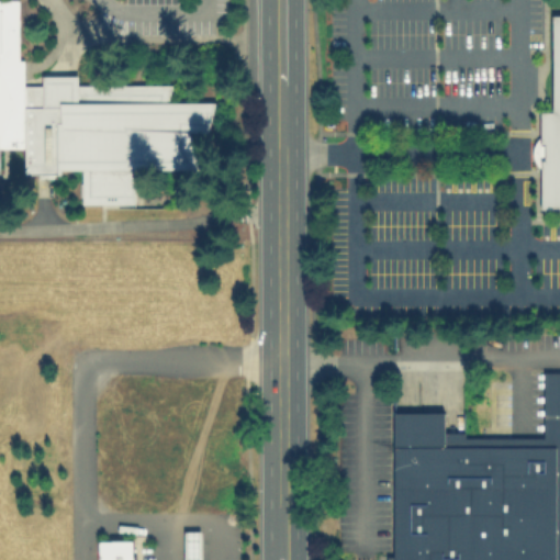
[(200,170),(136,170),(136,204),(82,204),(82,170),(62,170),(62,176),(25,176),(25,149),(0,149),(0,1),(20,1),(19,62),(24,62),(24,87),(43,87),(43,77),(78,77),(78,87),(172,87),(169,103),(216,103),(209,132),(189,132),(200,170)]
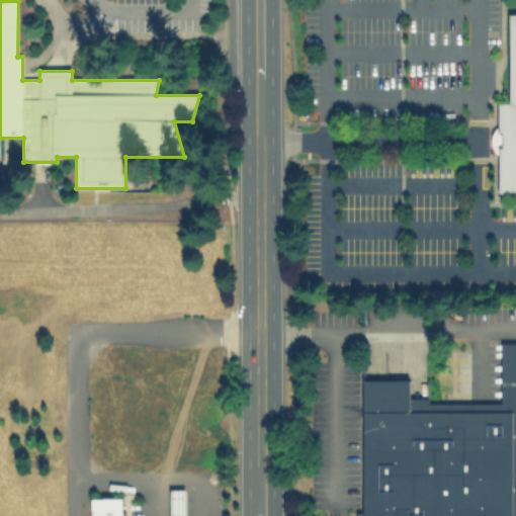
[(500,157),(496,153),(493,148),(492,142),(493,137),(496,132),(500,127),(500,103),(510,103),(510,15),(515,15),(515,193),(500,193),(500,157)]
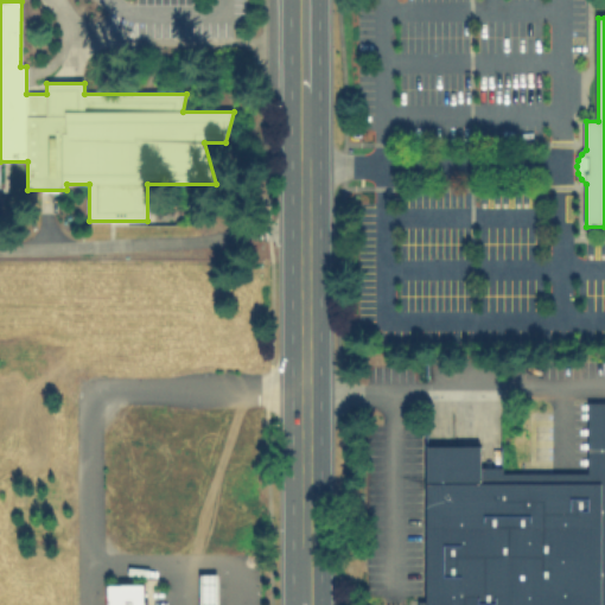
[(426,604),(426,447),(482,447),(482,469),(504,469),(504,473),(588,473),(588,403),(604,403),(604,604),(426,604)]
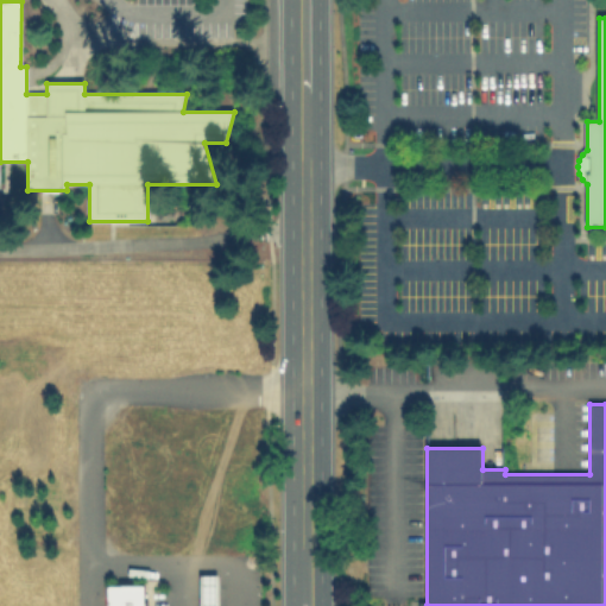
[(199,605),(200,575),(220,576),(219,605),(199,605)]
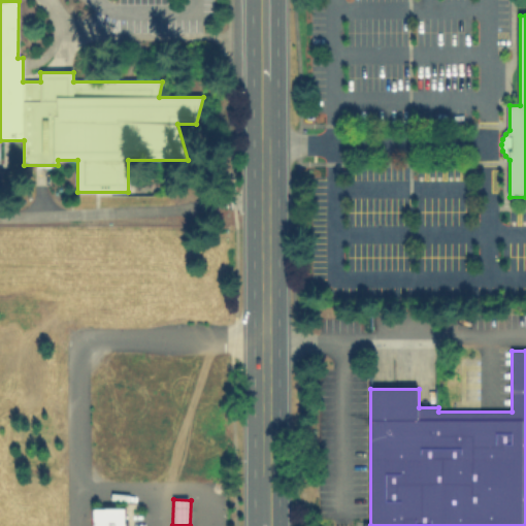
[(93,525),(94,510),(126,510),(126,525),(93,525)]
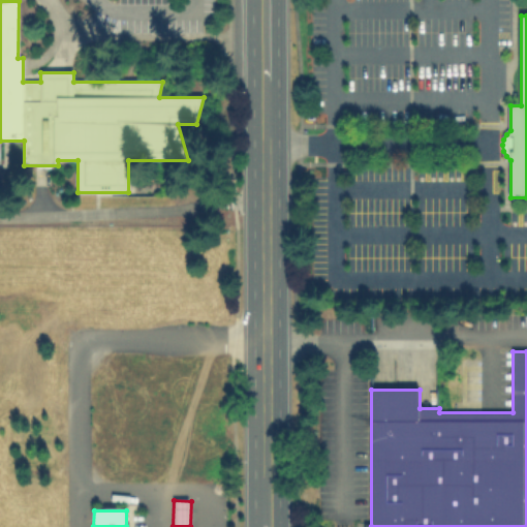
All buildings are outlined.
